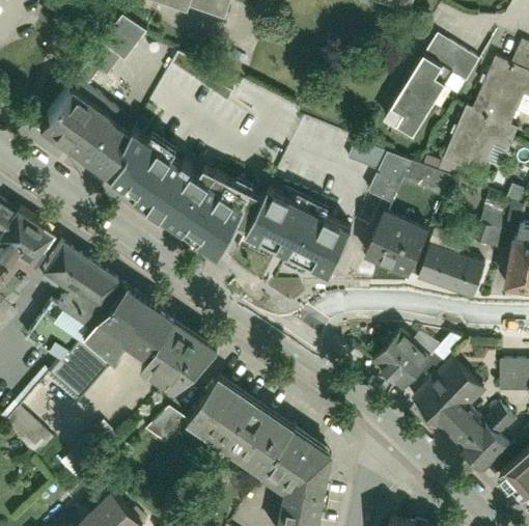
[(147,0),(147,1),(216,23),(223,0),(380,0),(401,7),(404,0),(147,0)]
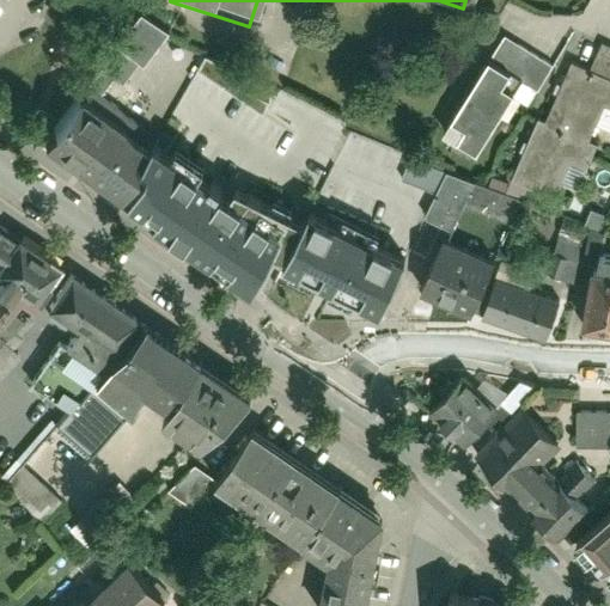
[(166,42),(141,23),(119,54),(140,71),(142,72),(166,42)]
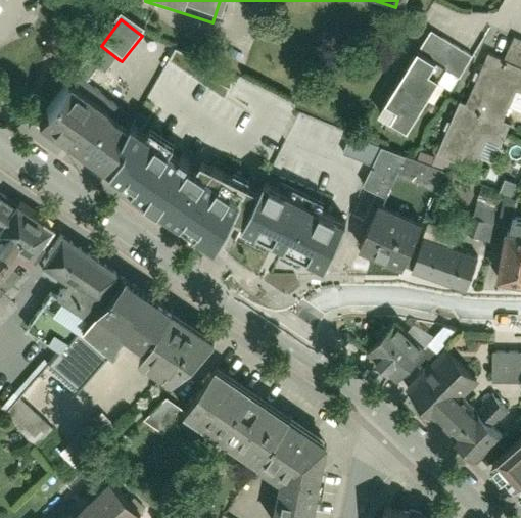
[(428,35),(377,116),(407,136),(438,84),(452,92),(471,61),(428,35)]
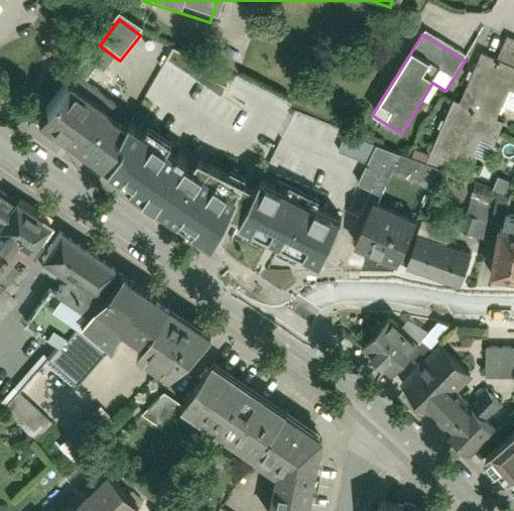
[(118,59),(100,45),(76,78),(85,85),(96,70),(105,77),(118,59)]
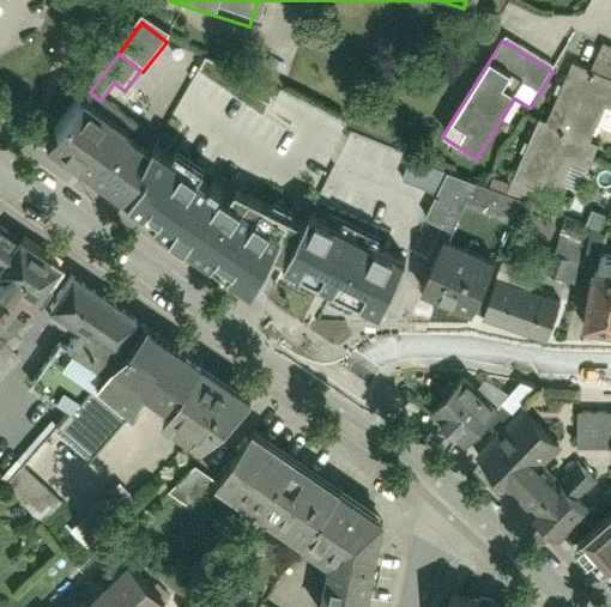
[(538,123),(510,183),(555,202),(572,167),(586,173),(596,150),(588,146),(604,111),(610,114),(610,85),(573,68),(546,127),(538,123)]
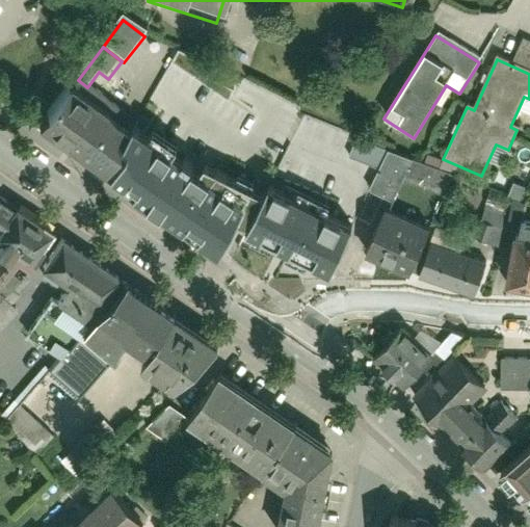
[(37,135),(210,249),(246,194),(74,80),(37,135)]
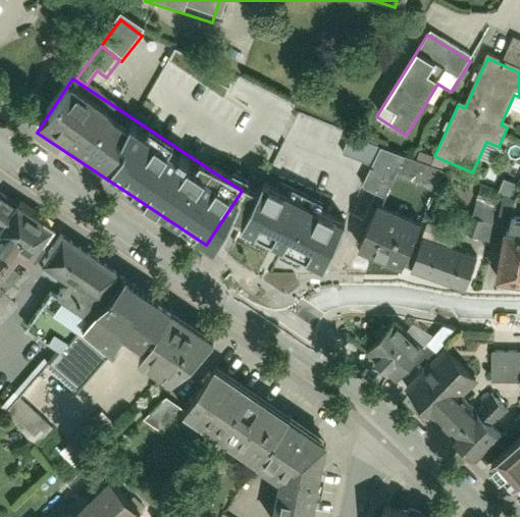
[(373,149),(348,139),(342,154),(366,164),(373,149)]
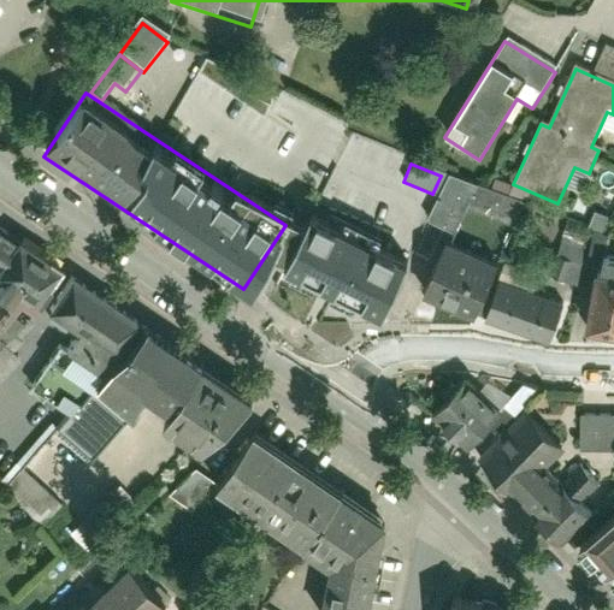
[(473,188),(448,177),(426,223),(452,235),(473,188)]
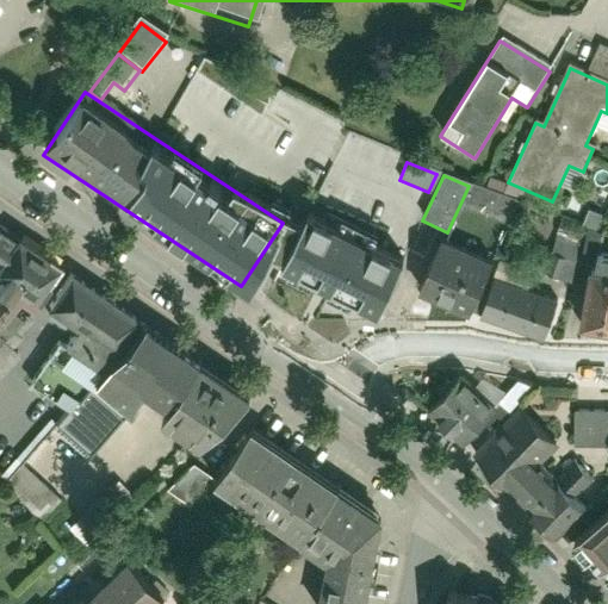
[(402,251),(308,207),(283,261),(376,305),(402,251)]
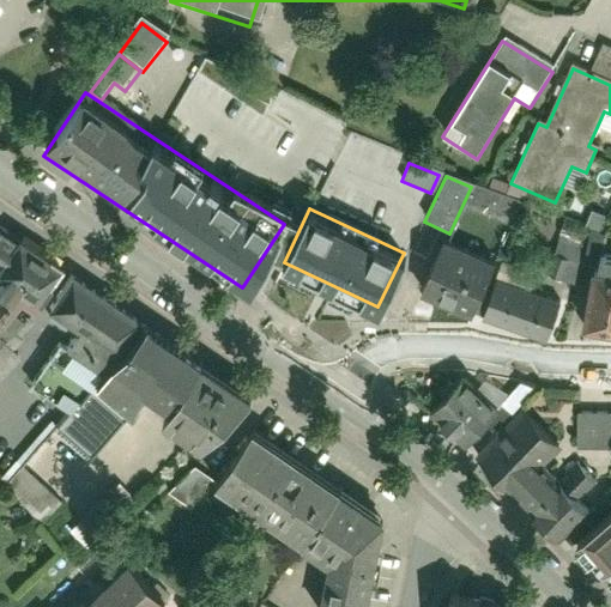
[(0,314),(13,325),(52,273),(0,235),(0,314)]
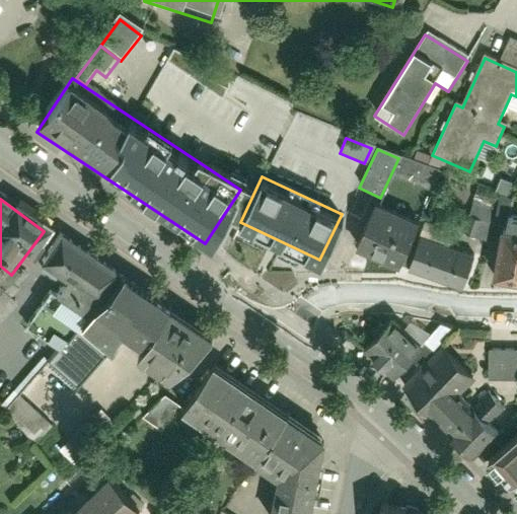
[(399,273),(401,267),(418,232),(374,211),(355,251),(399,273)]
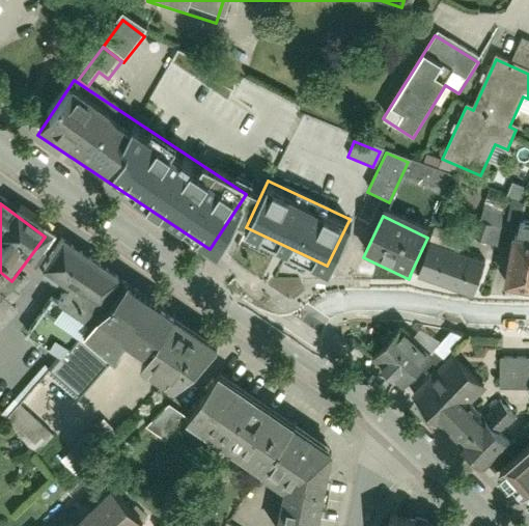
[(528,237),(511,234),(503,287),(528,291),(528,237)]
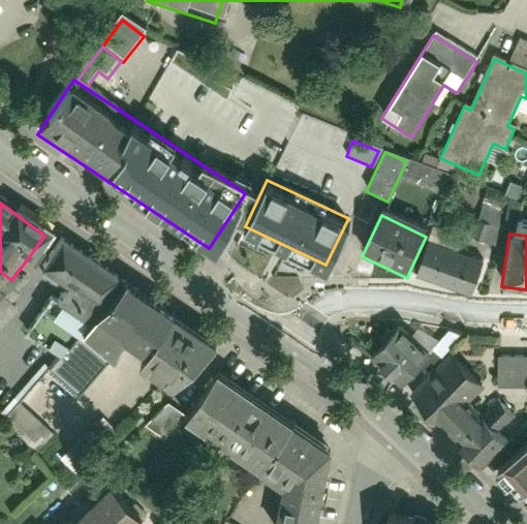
[(409,272),(467,294),(482,257),(426,237),(409,272)]
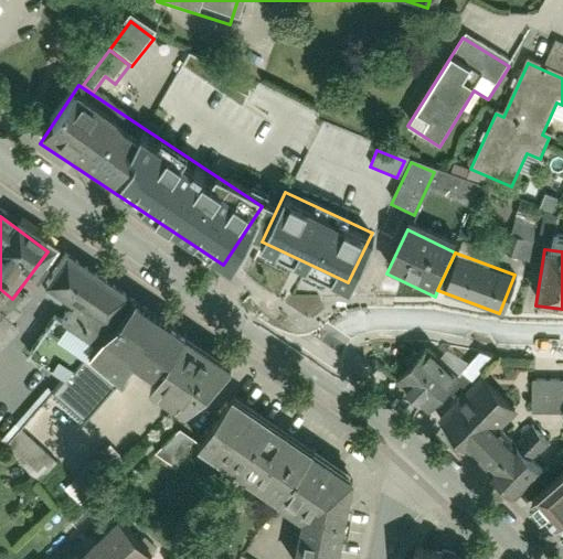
[(123,302),(63,260),(42,287),(66,305),(24,358),(59,385),(65,377),(123,302)]
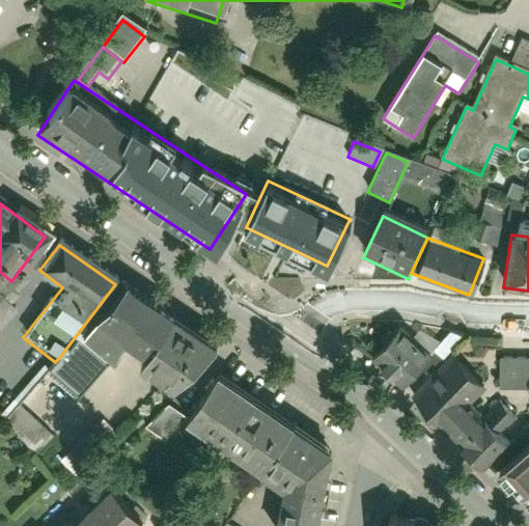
[(115,284),(61,355),(94,380),(119,347),(139,361),(167,323),(115,284)]
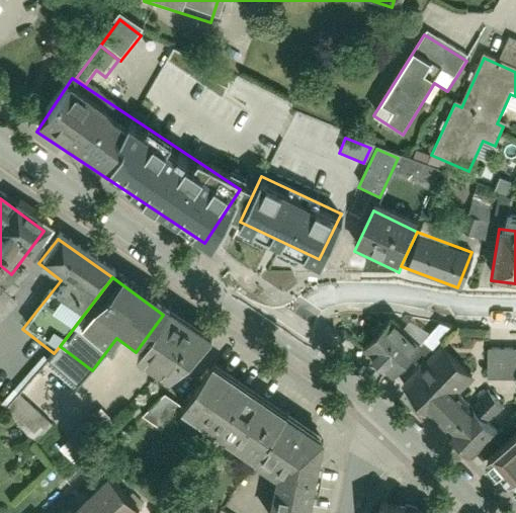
[(163,315),(136,352),(133,357),(185,396),(216,354),(199,342),(163,315)]
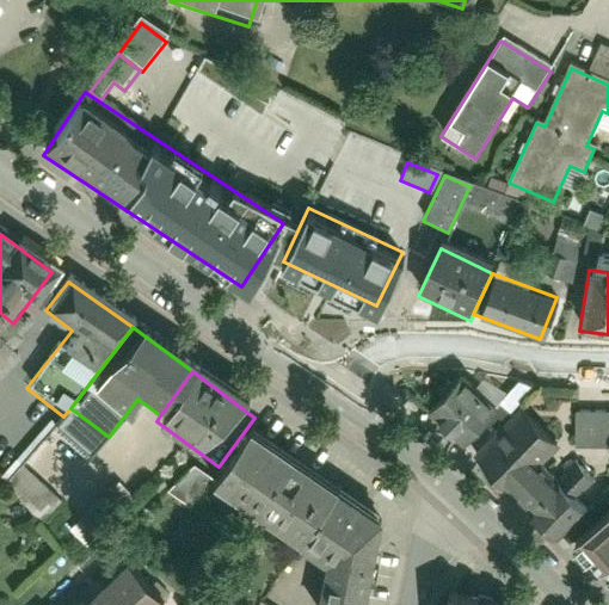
[(498,412),(465,383),(434,419),(467,448),(498,412)]
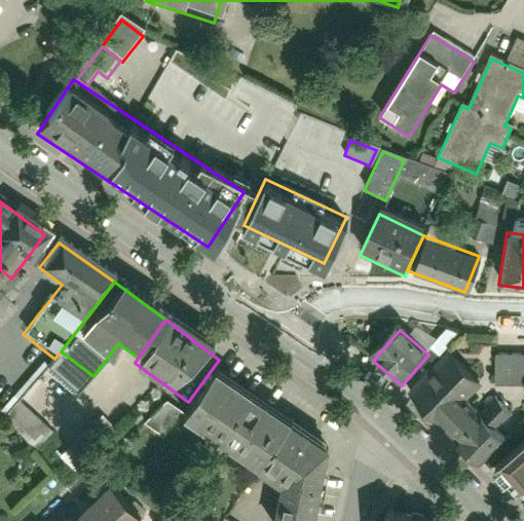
[(475,470),(523,421),(499,397),(480,415),(462,397),(480,380),(451,352),(410,393),(460,443),(454,449),(475,470)]
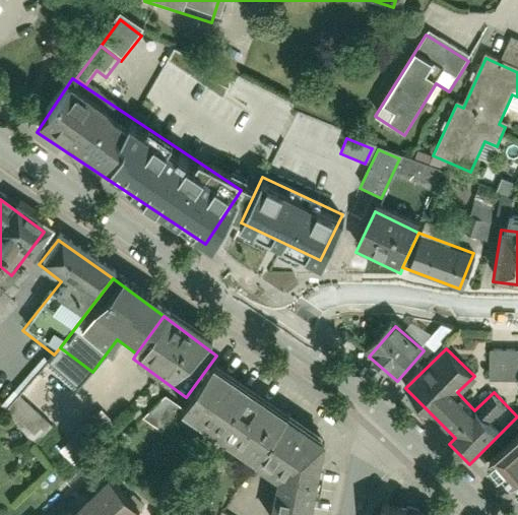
[(517,350),(503,351),(503,382),(517,382),(517,350)]
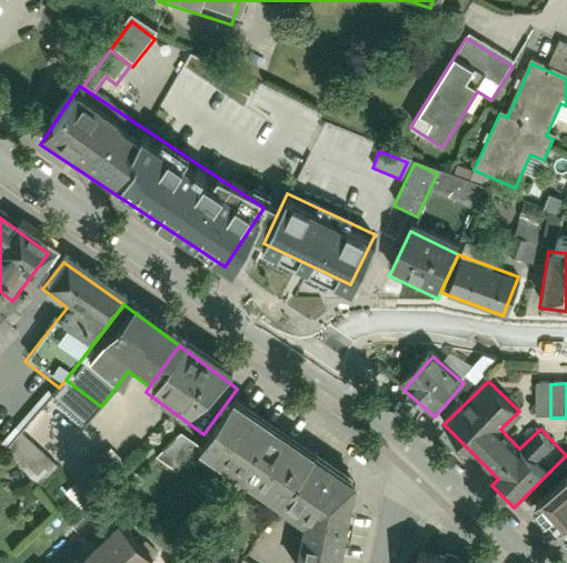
[(342,562),(350,486),(236,409),(201,459),(298,524),(294,562),(342,562)]
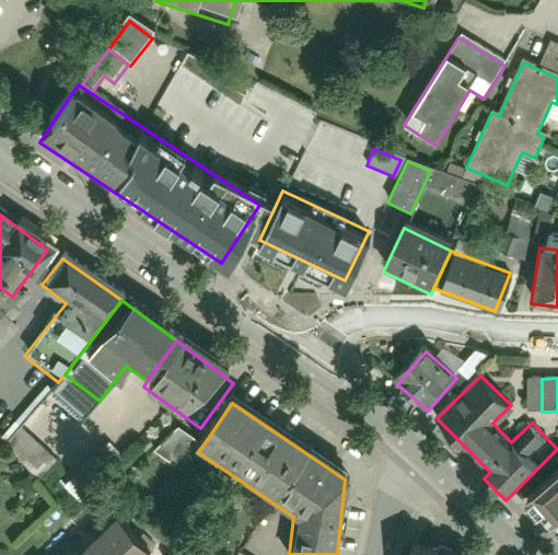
[(27,481),(48,469),(23,423),(1,435),(27,481)]
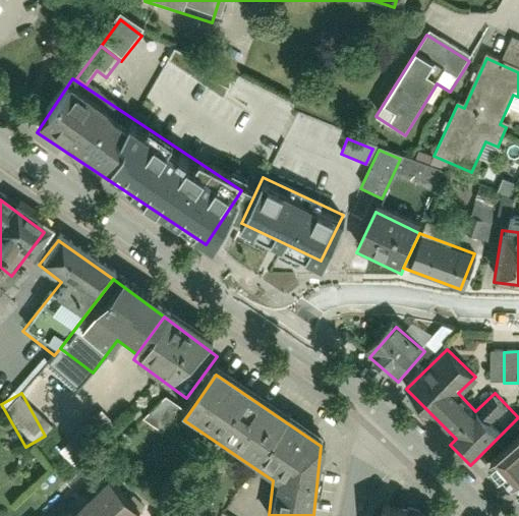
[(91,446),(111,431),(101,415),(79,432),(91,446)]
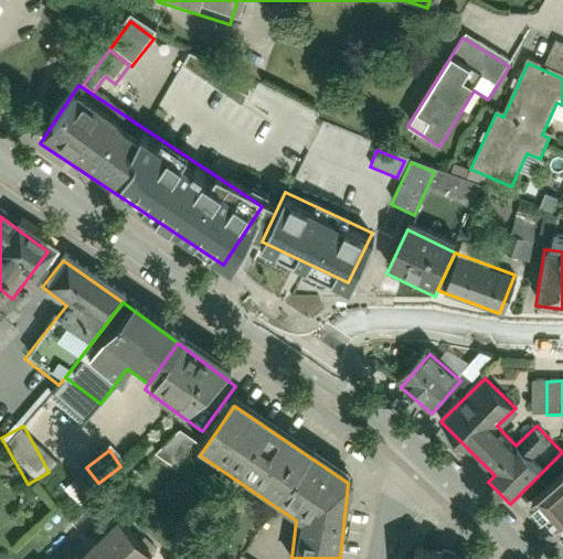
[(562,491),(540,509),(562,538),(562,491)]
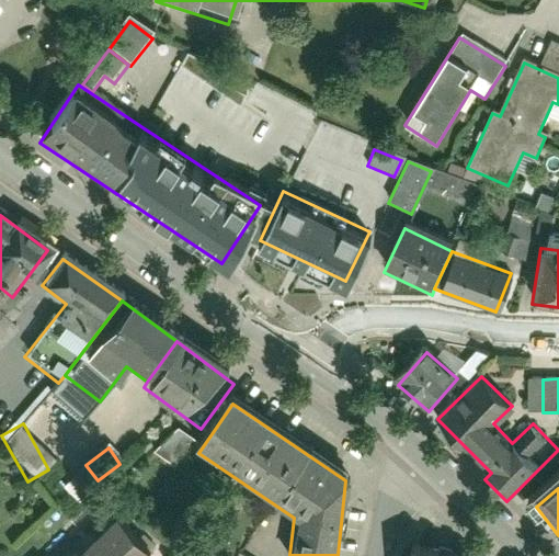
[(70,555),(146,555),(115,524),(82,555),(70,555)]
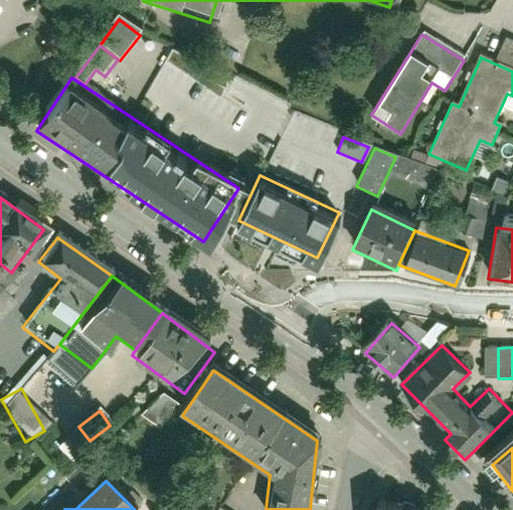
[(410,509),(378,500),(375,509),(410,509)]
